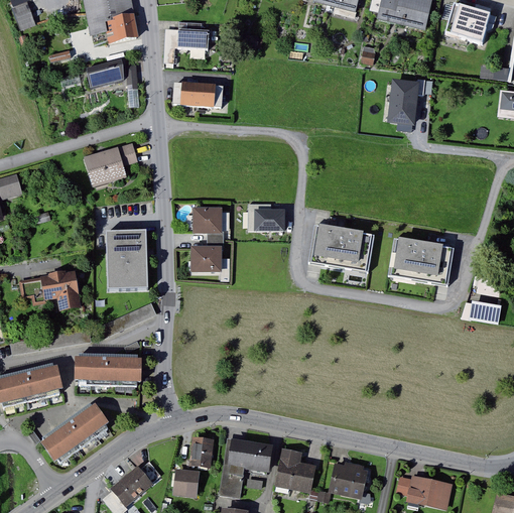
[(10,4),(19,29),(34,23),(25,0),(22,0),(10,4)]
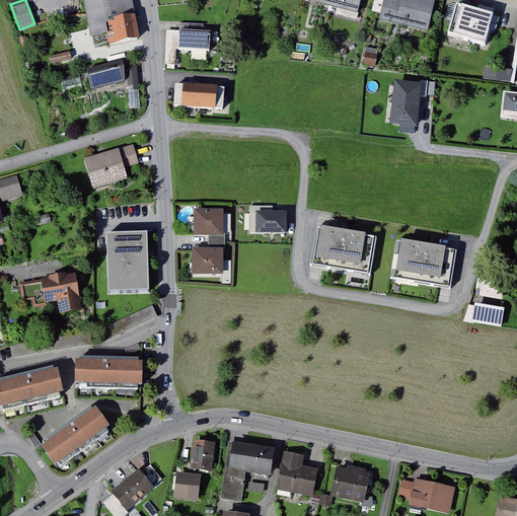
[(86,0),(94,34),(107,32),(109,43),(143,35),(136,0),(86,0)]
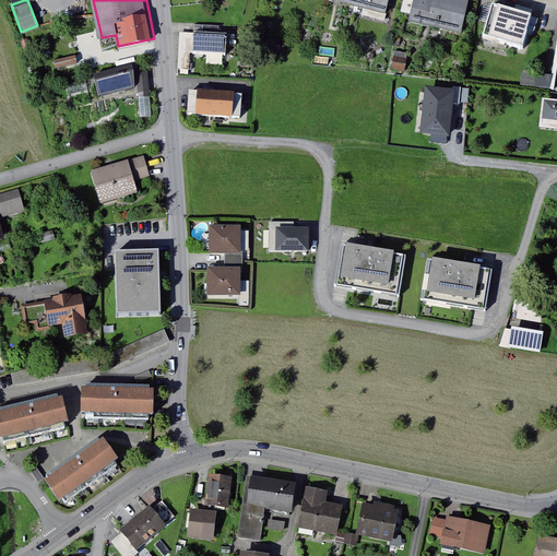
[(338,0),(338,2),(382,13),(386,0),(338,0)]
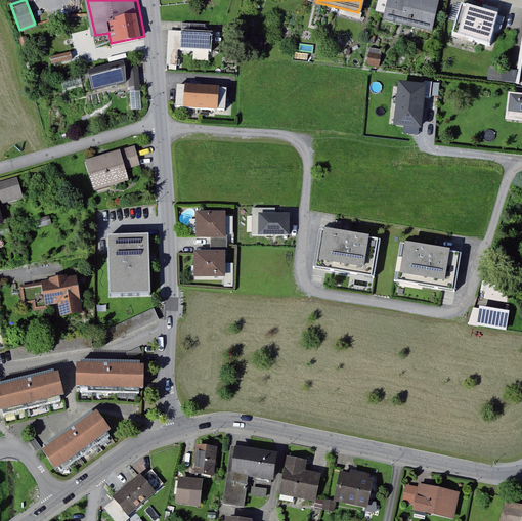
[(403,0),(385,0),(381,19),(430,32),(437,0),(403,0)]
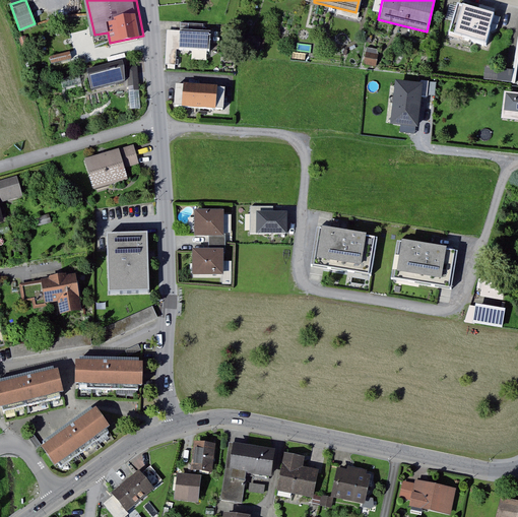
[(494,13),(455,2),(446,34),(486,45),(494,13)]
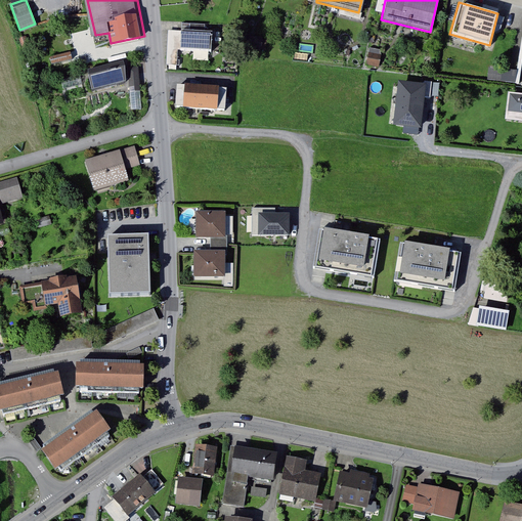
[(212,30),(167,28),(165,62),(177,62),(177,46),(211,48),(212,30)]
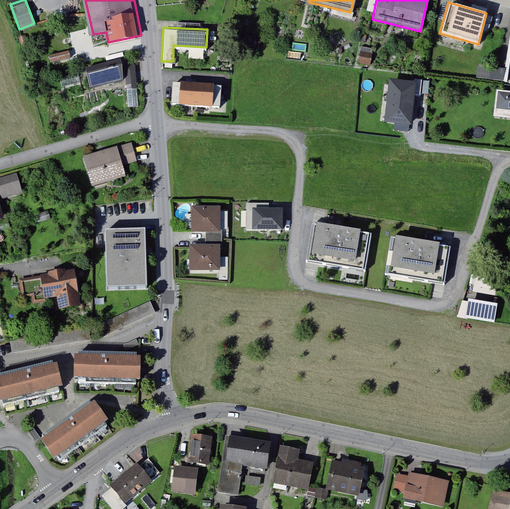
[(237,33),(237,44),(255,45),(255,34),(237,33)]
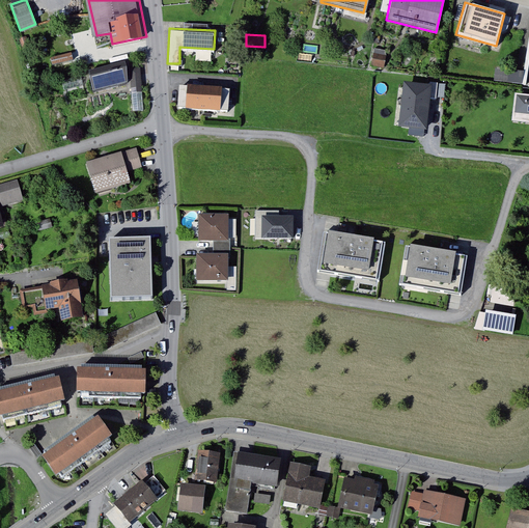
[(373,44),(369,61),(384,63),(387,47),(373,44)]
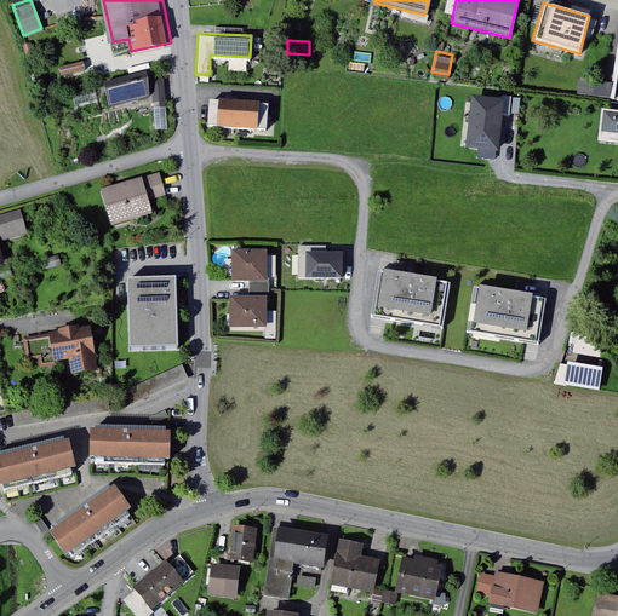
[(106,90),(109,104),(155,93),(152,79),(149,70),(107,80),(106,90)]
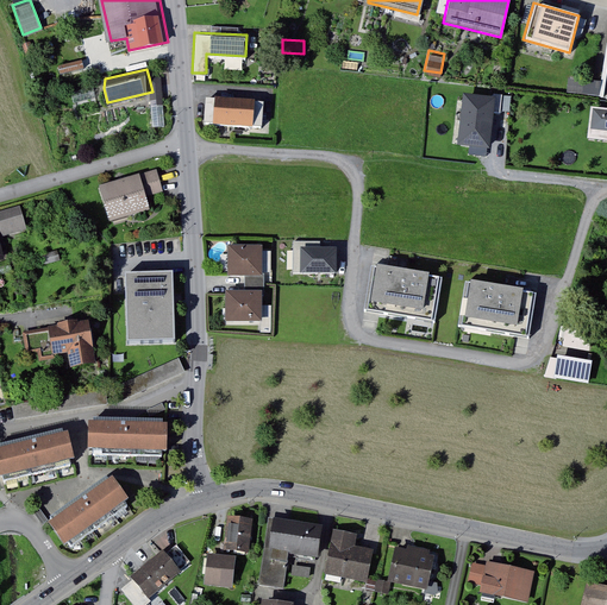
[(166,125),(162,76),(149,77),(152,92),(152,125),(166,125)]
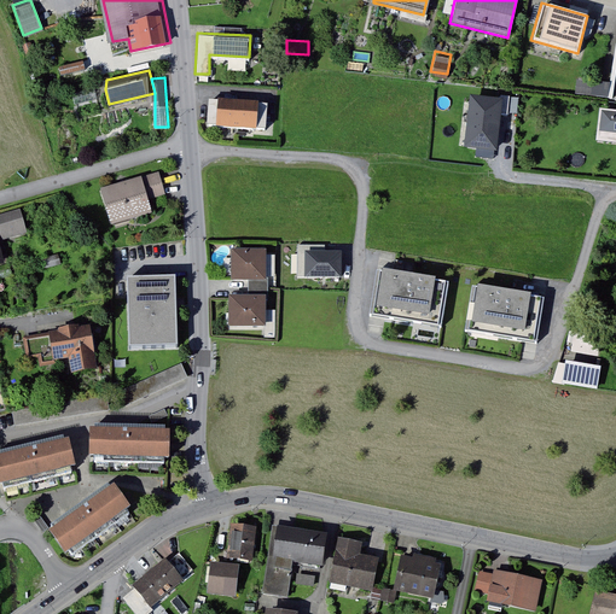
[(593,81),(577,79),(575,92),(592,93),(593,81)]
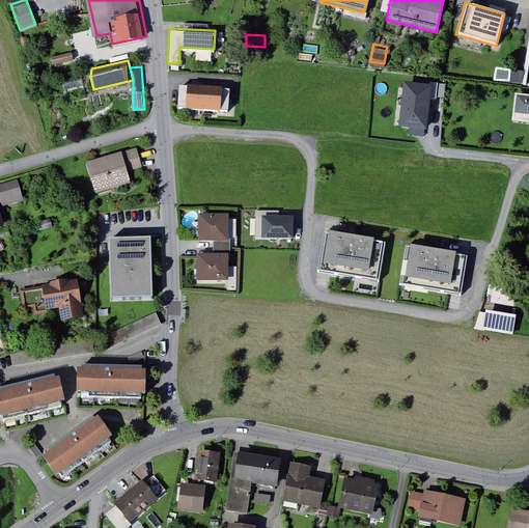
[(399,126),(427,128),(432,84),(404,81),(399,126)]
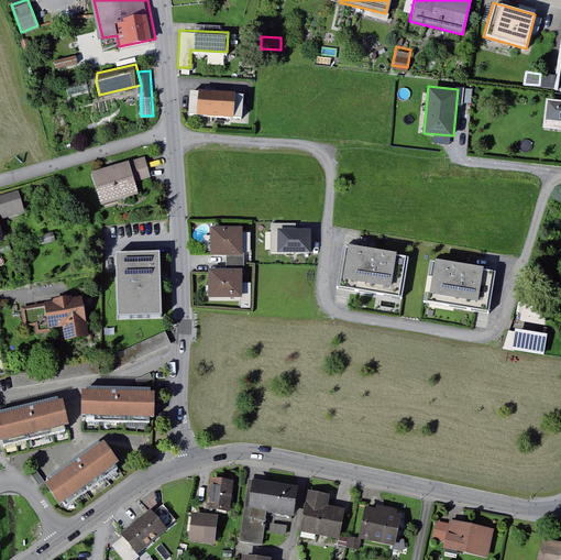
[(217,92),(190,91),(189,113),(215,116),(217,92)]
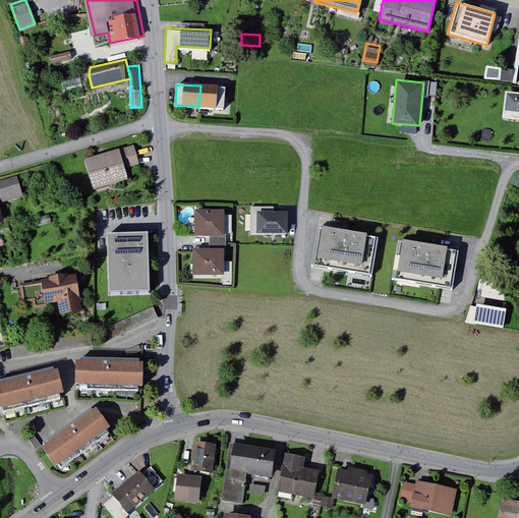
[(225,88),(200,85),(198,107),(223,108),(225,88)]
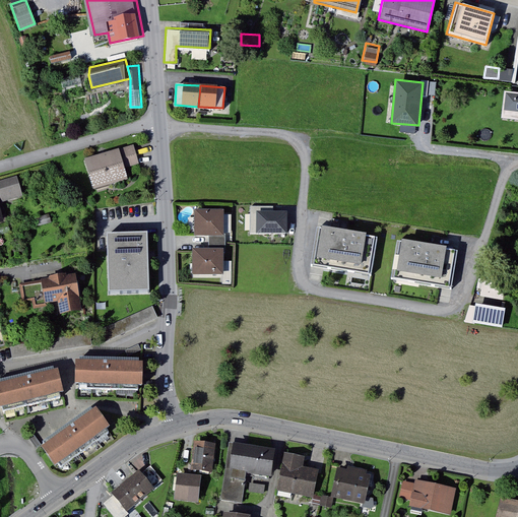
[(517,92),(503,91),(500,119),(517,120),(517,92)]
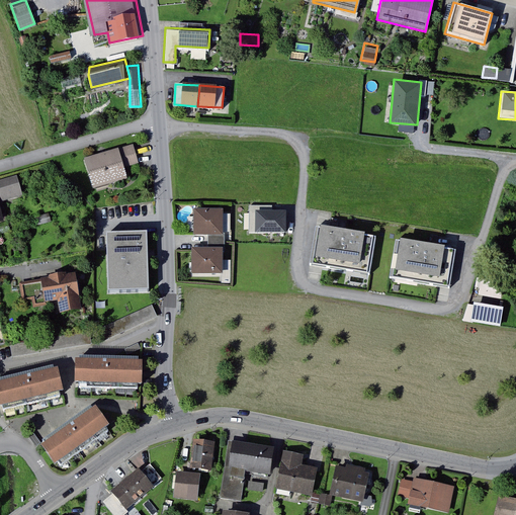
[(139,153),(135,142),(87,156),(96,187),(131,177),(126,165),(141,160),(139,153)]
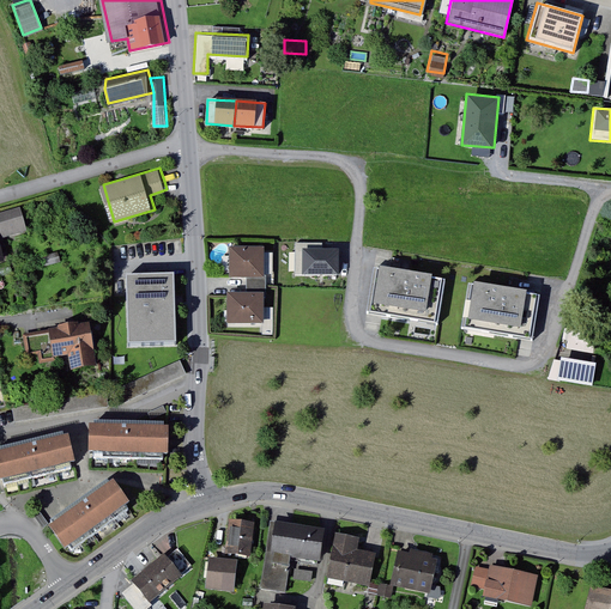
[(23,203),(0,209),(0,220),(4,236),(29,229),(23,203)]
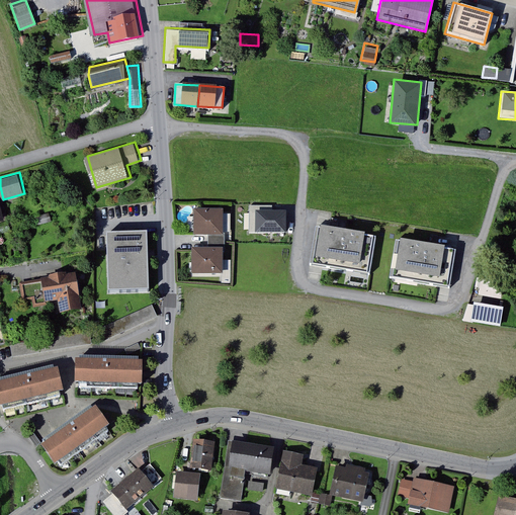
[(280,235),(282,211),(250,206),(248,231),(280,235)]
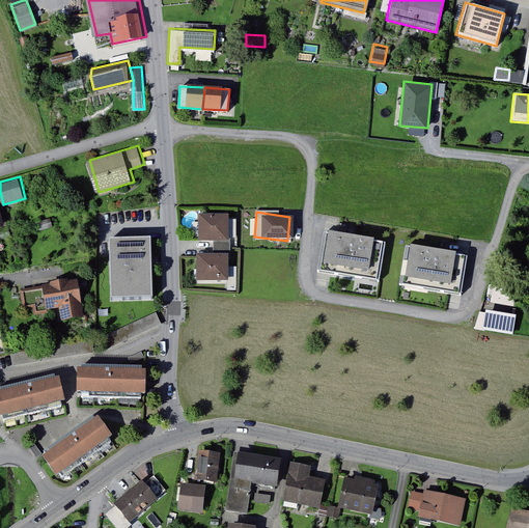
[(228,214),(198,214),(198,237),(214,237),(227,237),(227,235),(234,235),(234,218),(228,218),(228,214)]
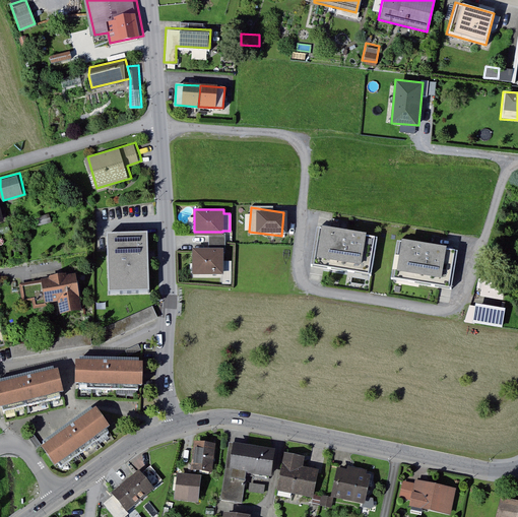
[(380,234),(316,222),(310,264),(373,275),(380,234)]
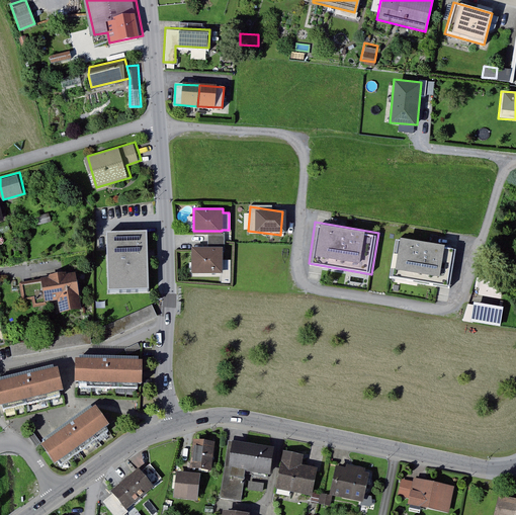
[(221,249),(224,249),(224,240),(224,231),(222,231),(208,231),(208,239),(208,247),(221,247),(221,249)]
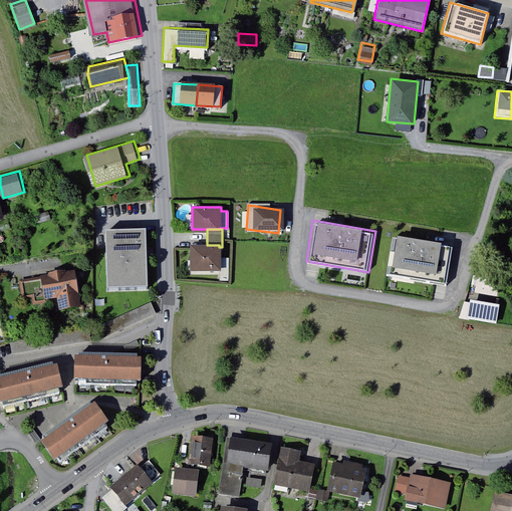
[(152,286),(150,231),(110,232),(112,288),(152,286)]
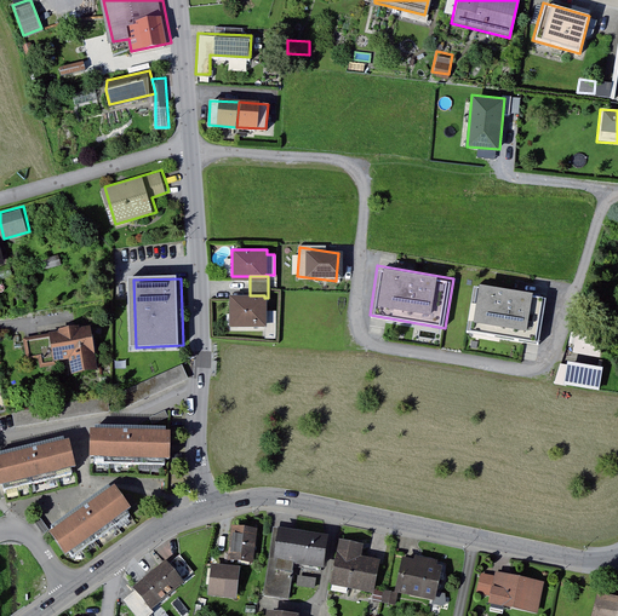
[(474,283),(467,329),(542,343),(549,297),(474,283)]
